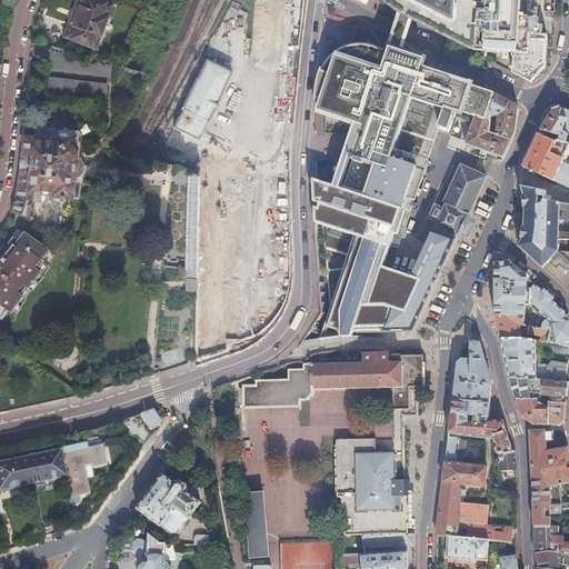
[(97,0),(76,0),(62,37),(93,49),(111,6),(97,0)]
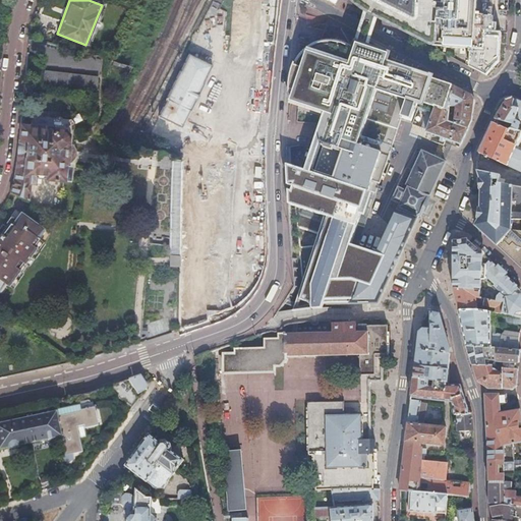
[(356,0),(359,3),(366,7),(378,13),(377,15),(427,43),(435,45),(438,46),(443,46),(443,48),(471,50),(470,67),(486,76),(494,69),(500,63),(502,33),(493,33),(493,26),(485,25),(486,15),(476,15),(476,0),(356,0)]
